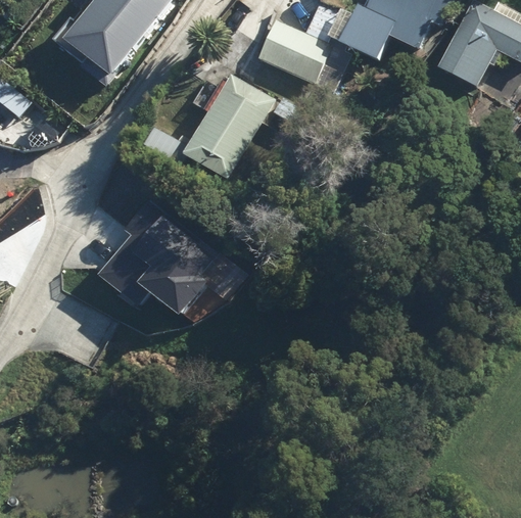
[(112,68),(167,0),(94,0),(67,34),(112,68)]
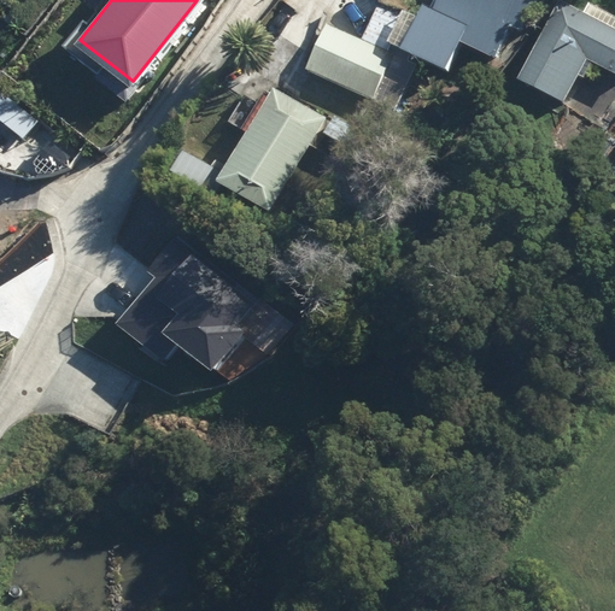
[(398,48),(443,70),(458,37),(492,53),(508,21),(517,25),(529,0),(433,0),(429,7),(420,3),(398,48)]
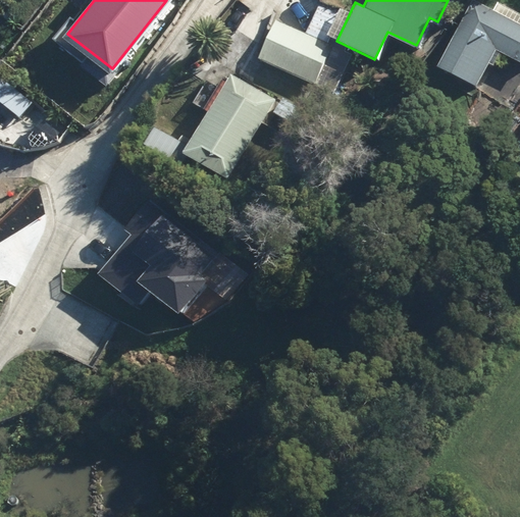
[(437,68),(476,87),(494,49),(519,61),(519,21),(475,0),(470,0),(437,68)]
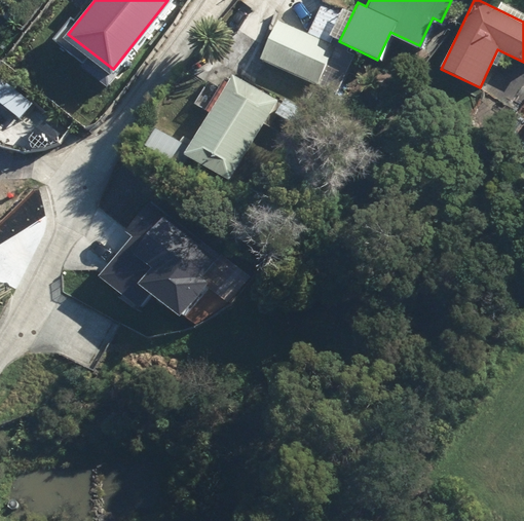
[(260,56),(315,82),(334,45),(276,20),(260,56)]
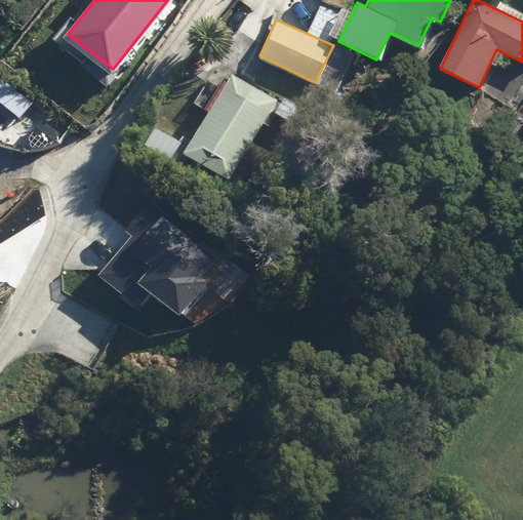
[(182,154),(226,181),(275,100),(232,74),(182,154)]
